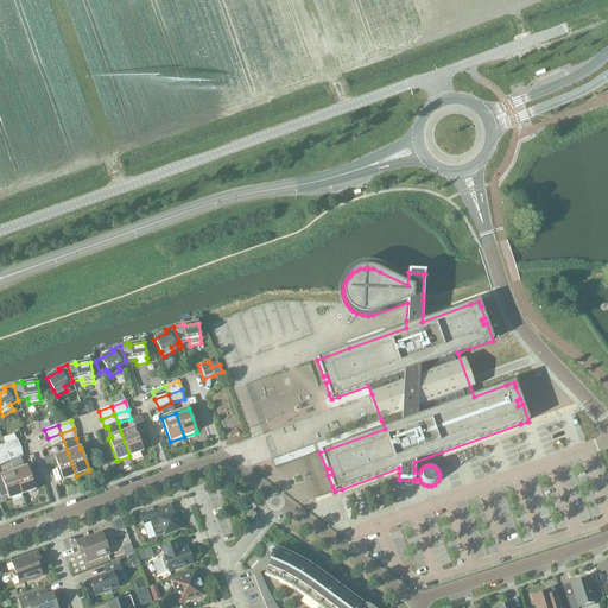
[(121,434),(130,456),(143,451),(134,429),(121,434)]
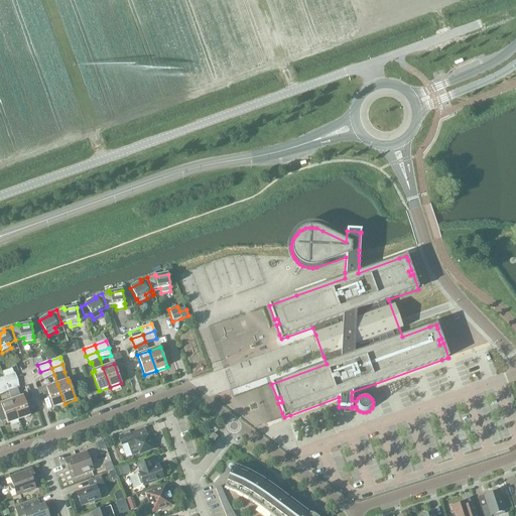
[(44,380),(54,375),(51,368),(40,372),(44,380)]
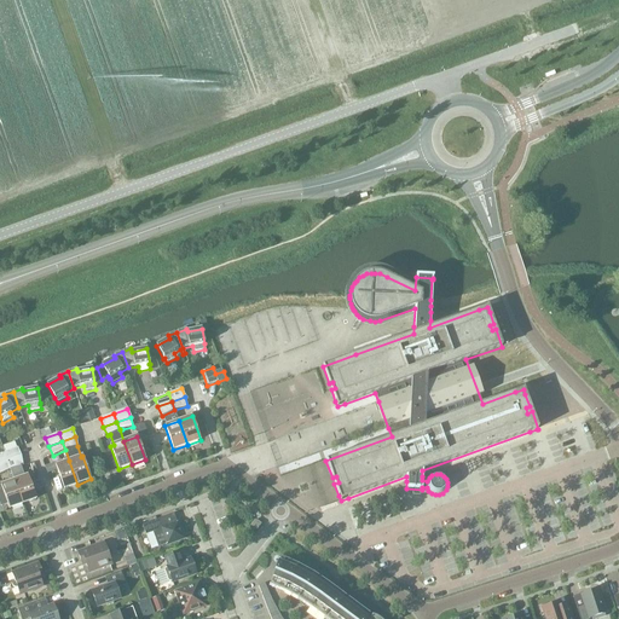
[(18,447),(4,452),(7,461),(21,456),(18,447)]
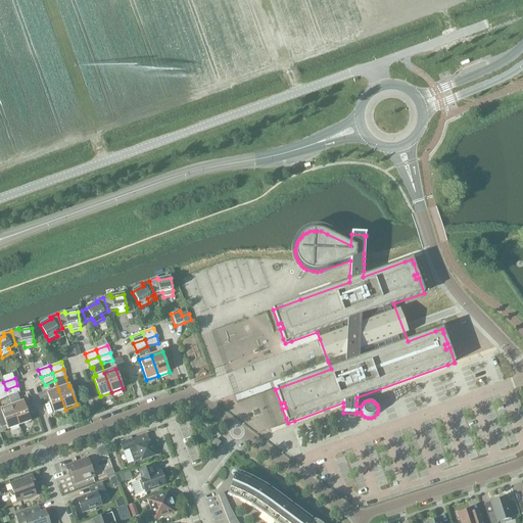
[(12,407),(19,426),(31,422),(24,401),(21,402),(18,394),(19,393),(17,385),(6,389),(8,396),(12,407)]
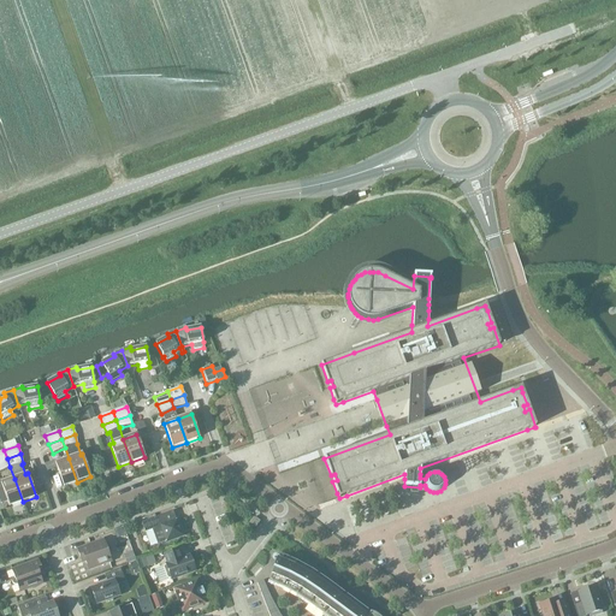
[(0,472),(10,467),(7,458),(0,461),(0,472)]
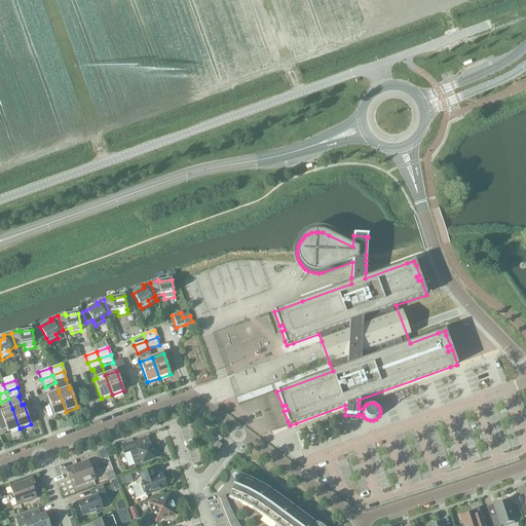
[(54,416),(66,412),(59,391),(47,396),(54,416)]
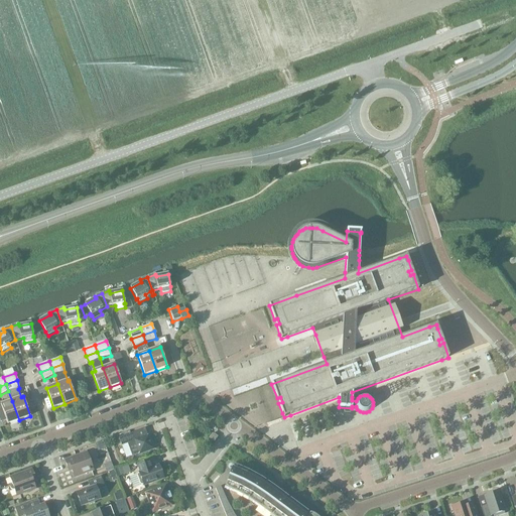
[(8,424),(19,420),(12,401),(0,404),(0,420),(0,422),(6,420),(8,424)]
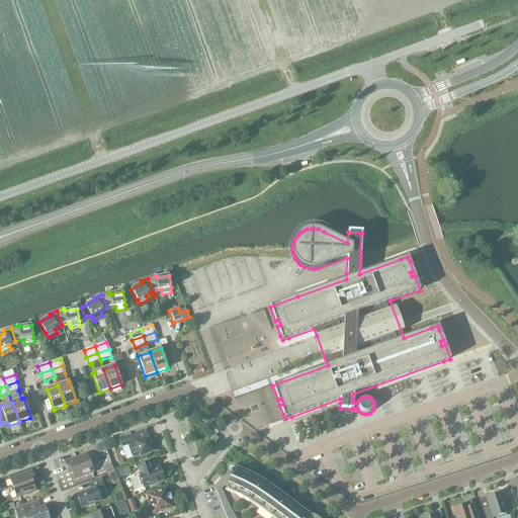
[(148,437),(146,430),(119,440),(122,448),(127,446),(133,458),(140,455),(140,456),(154,451),(149,437),(148,437)]
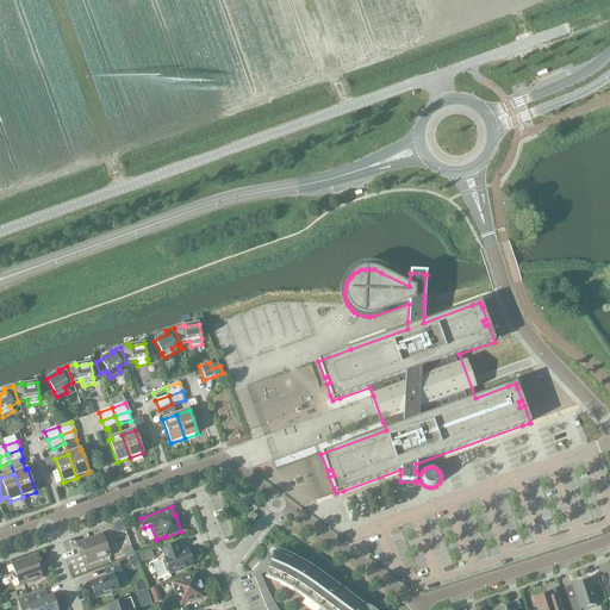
[(126,533),(132,549),(135,555),(149,549),(147,542),(139,545),(135,530),(126,533)]
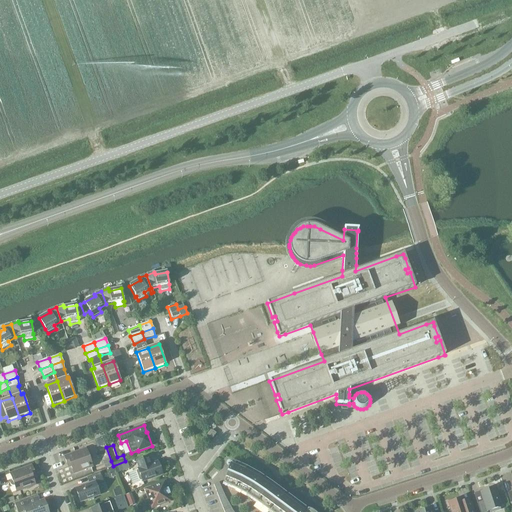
[(92,467),(86,449),(64,457),(66,463),(69,462),(74,474),(92,467)]
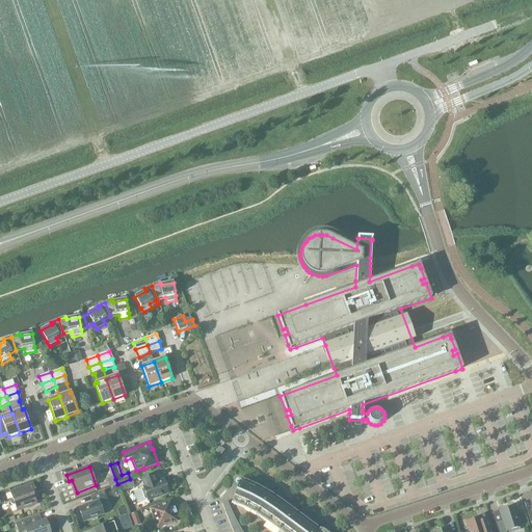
[(142,489),(133,493),(137,504),(147,501),(148,500),(149,501),(168,494),(164,480),(157,482),(154,475),(141,479),(144,487),(143,487),(143,488),(142,489)]
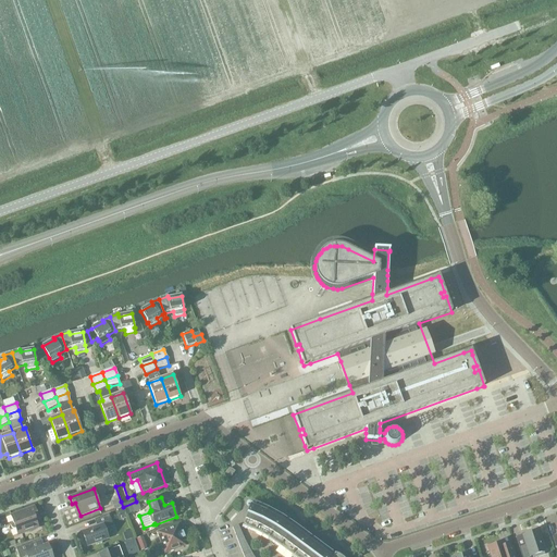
[(139,502),(130,505),(132,512),(141,509),(139,502)]
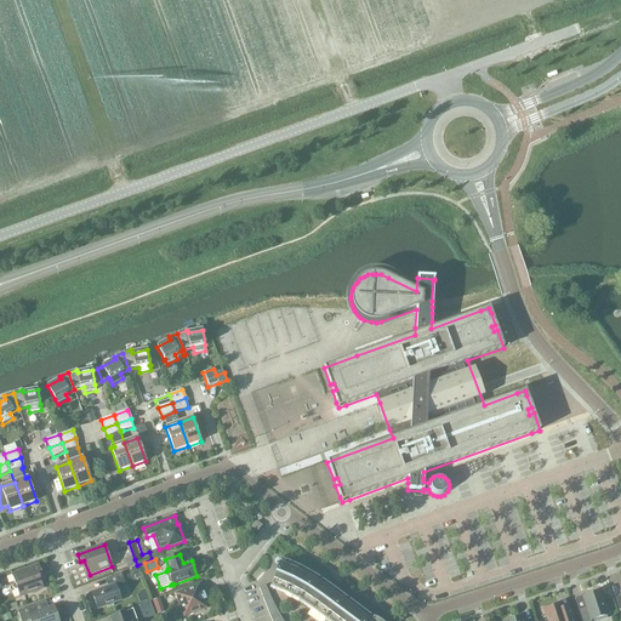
[(370,620),(369,620),(341,600),(326,590),(312,580),(296,571),(279,564),(269,588),(285,594),(298,602),(311,611),(324,620),(379,620),(377,620),(375,619),(372,619),(372,620),(370,620)]
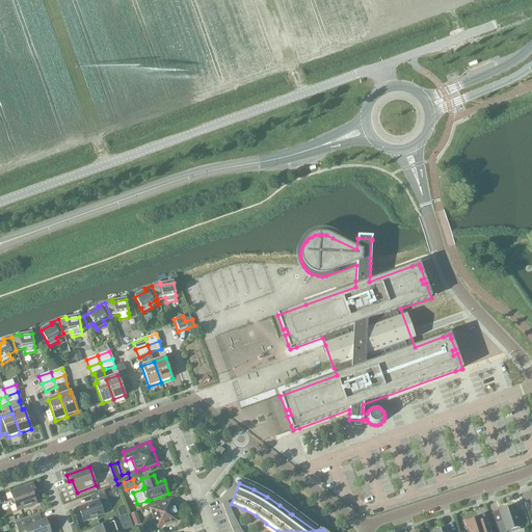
[(18,511),(36,504),(32,491),(35,490),(33,484),(10,493),(12,499),(11,500),(10,500),(10,501),(10,502),(10,503),(10,504),(11,504),(11,505),(12,505),(14,505),(15,505),(18,511)]
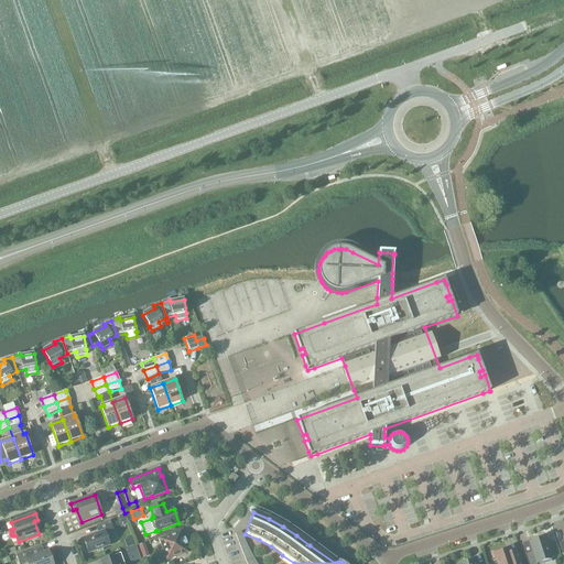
[(98,553),(104,551),(102,549),(110,546),(106,537),(115,533),(110,521),(96,527),(98,533),(84,539),(88,553),(97,551),(98,553)]
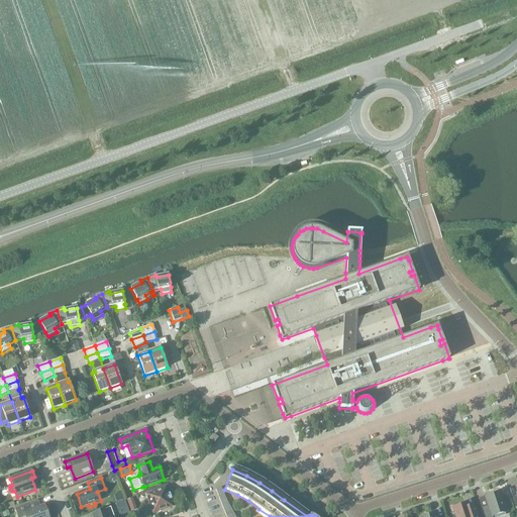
[(168,495),(166,488),(146,495),(153,514),(173,507),(170,500),(171,500),(170,494),(168,495)]
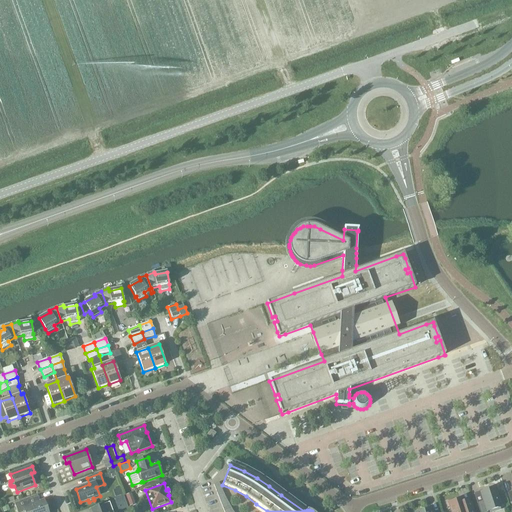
[(233,511),(229,505),(226,498),(219,483),(214,485),(220,501),(224,511),(233,511)]
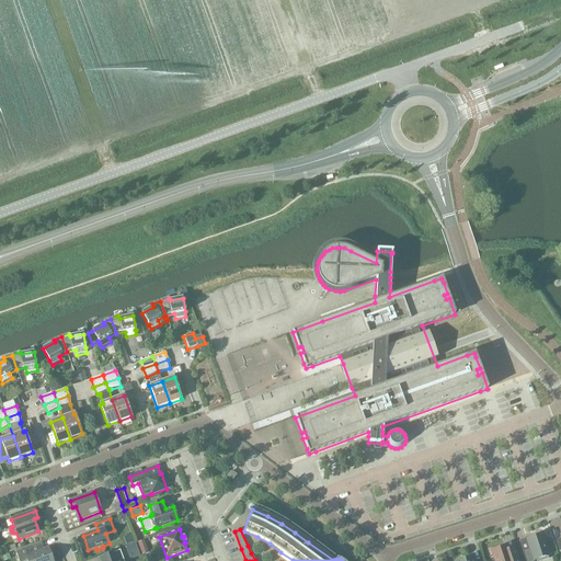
[(525,560),(534,560),(549,556),(542,535),(526,540),(529,549),(523,551),(525,560)]
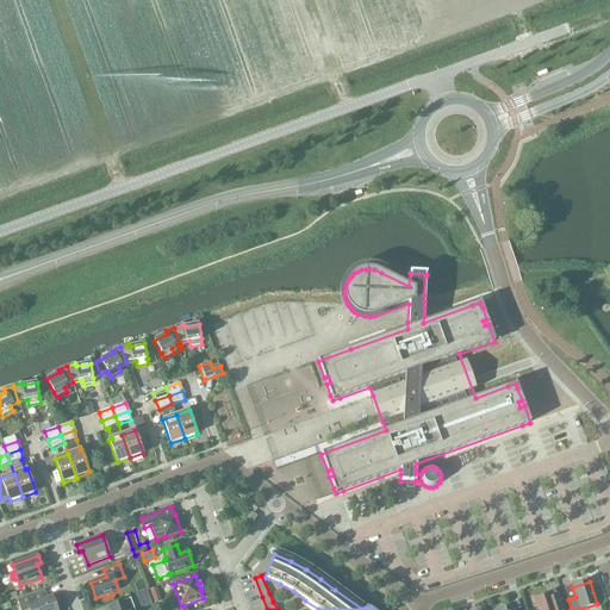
[(147,592),(139,595),(143,605),(151,602),(147,592)]
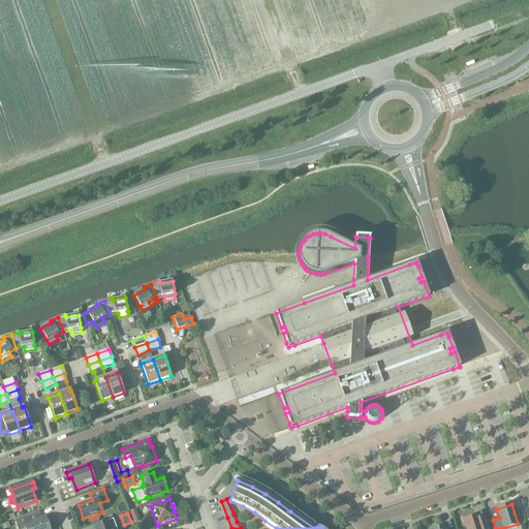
[(478,519),(477,515),(463,520),(466,528),(462,528),(489,528),(486,517),(478,519)]
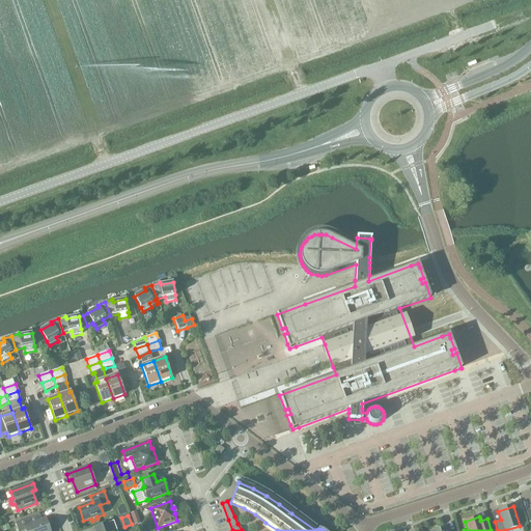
[(30,524),(28,519),(16,523),(18,530),(25,530),(26,530),(25,530),(50,530),(46,519),(30,524)]
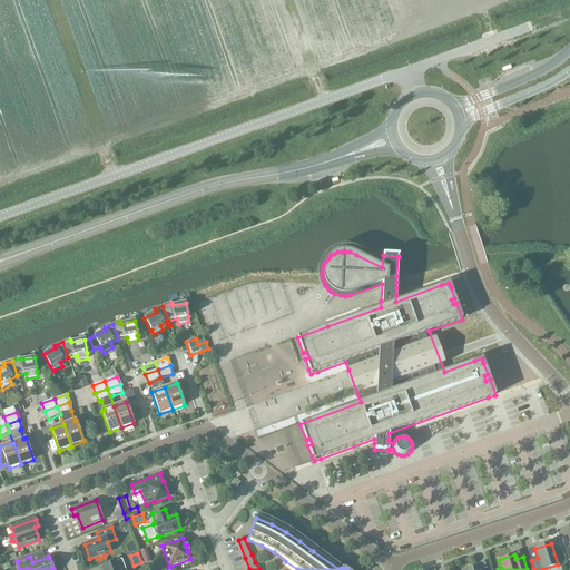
[(125,569),(121,559),(107,566),(108,569),(125,569)]
